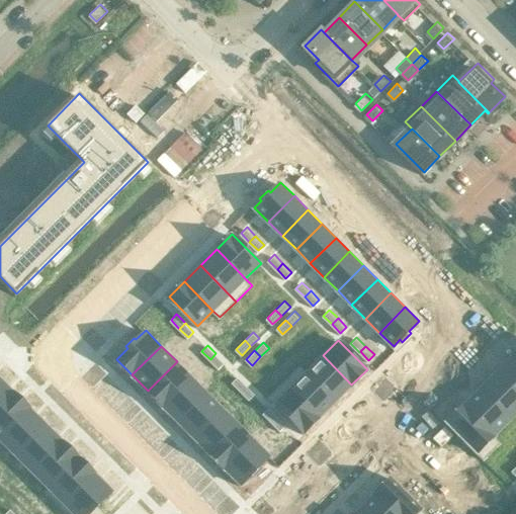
[(216,353),(210,359),(219,368),(225,362),(216,353)]
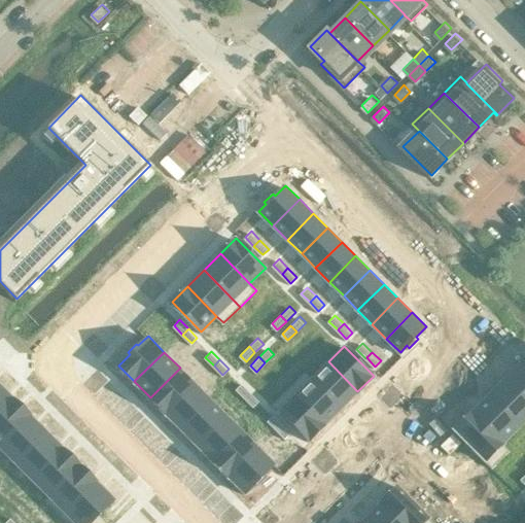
[(328,361),(313,377),(342,408),(357,391),(328,361)]
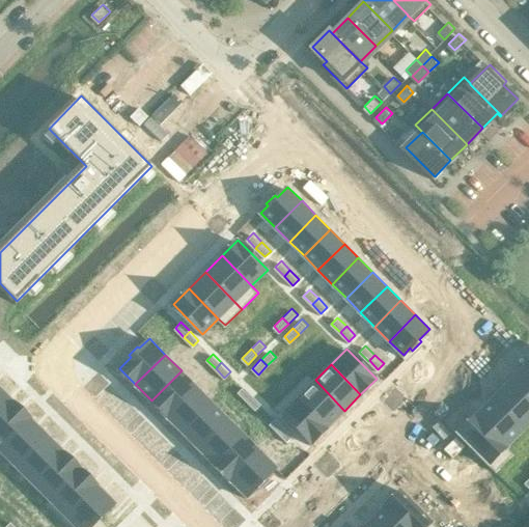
[(528,368),(525,365),(508,381),(528,400),(528,368)]
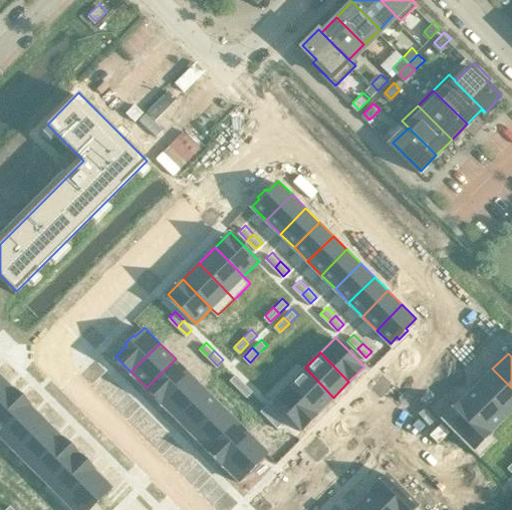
[(176,358),(147,388),(162,403),(191,373),(176,358)]
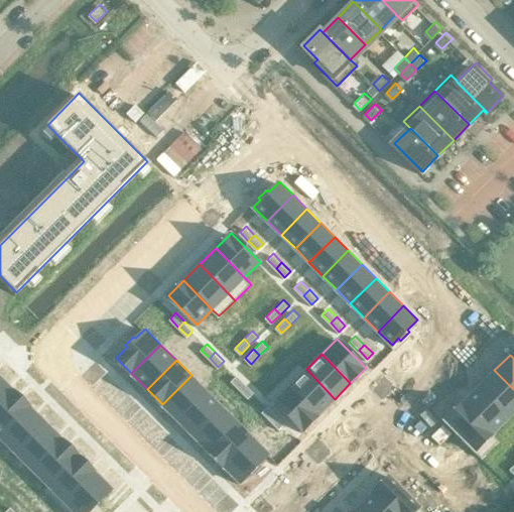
[(299,363),(283,379),(318,415),(335,399),(306,369),(299,363)]
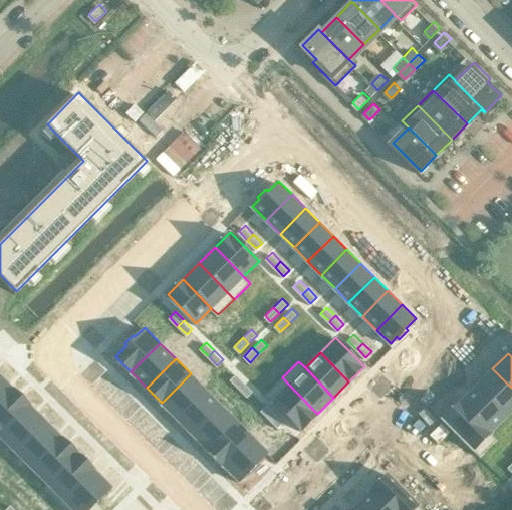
[(511,388),(492,368),(477,385),(507,415),(511,410),(511,388)]
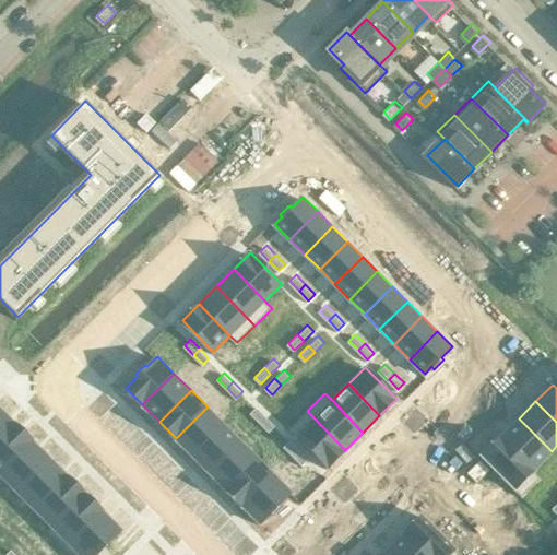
[(257,405),(251,412),(260,422),(267,415),(257,405)]
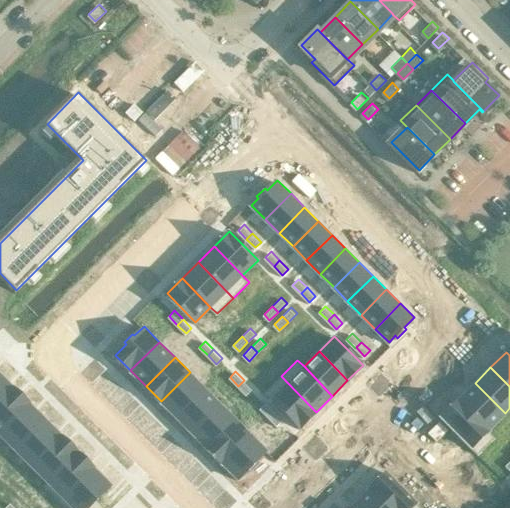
[(0,400),(14,387),(0,372),(0,400)]
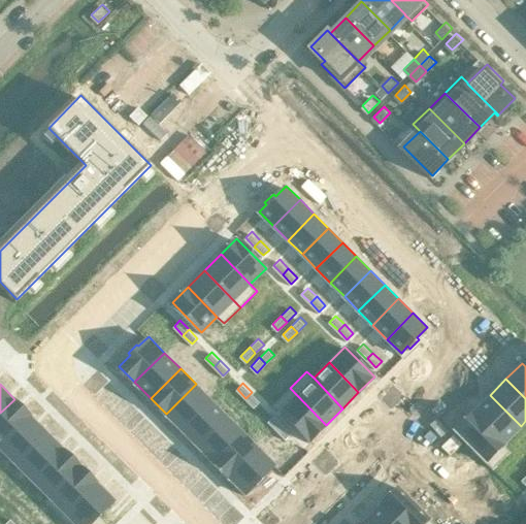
[(196,384),(166,414),(183,430),(211,400),(196,384)]
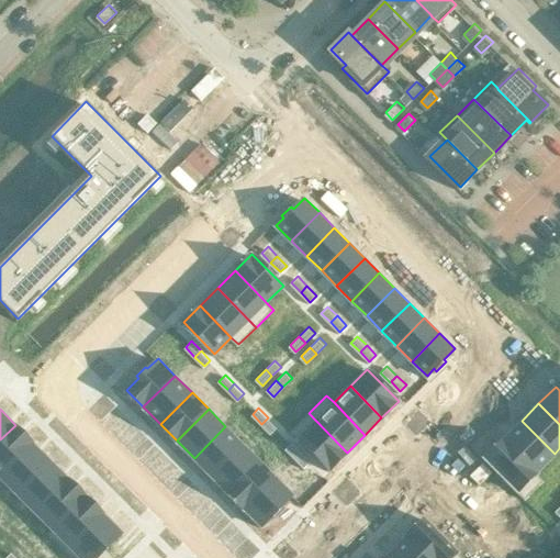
[(309,413),(291,431),(329,469),(347,453),(309,413)]
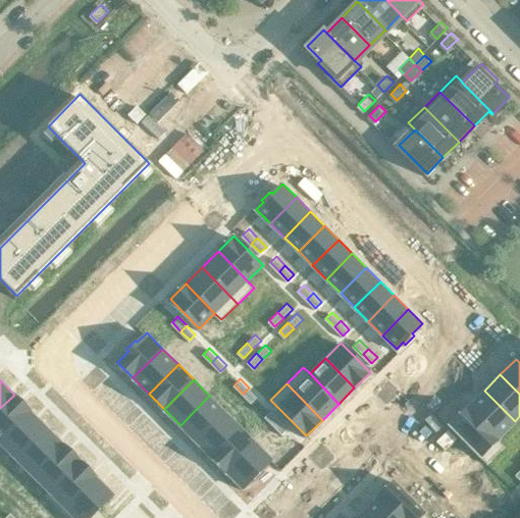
[(249,387),(243,394),(252,402),(258,396),(249,387)]
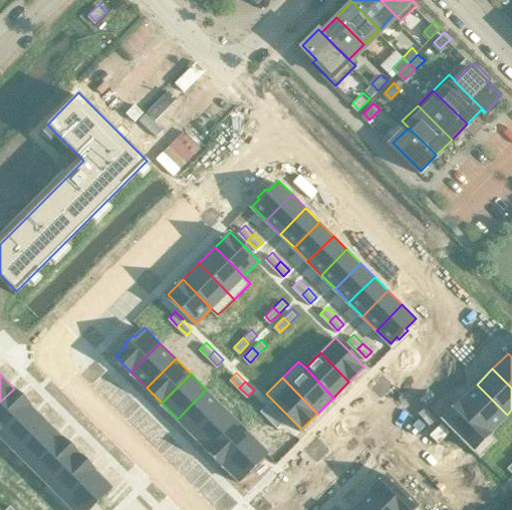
[(477,385),(461,401),(492,431),(507,415),(477,385)]
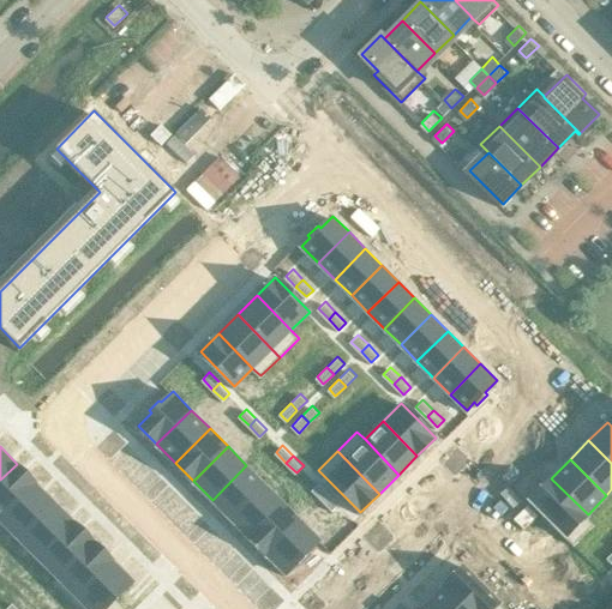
[(17,464),(0,480),(0,520),(1,520),(37,483),(17,464)]
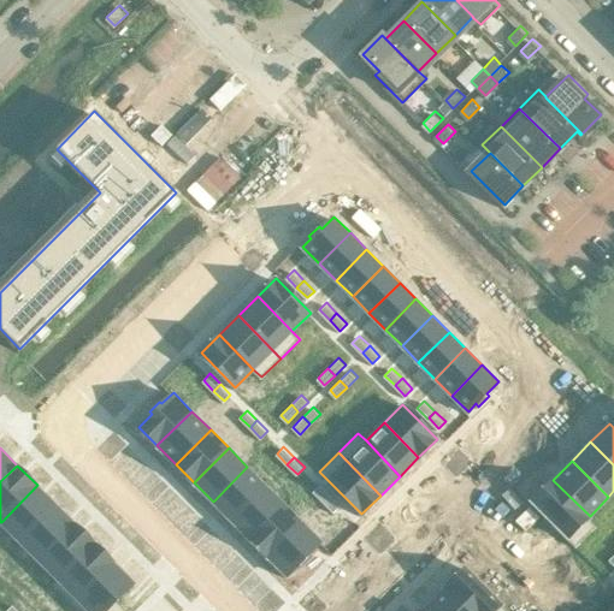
[(247,467),(213,502),(231,520),(266,485),(247,467)]
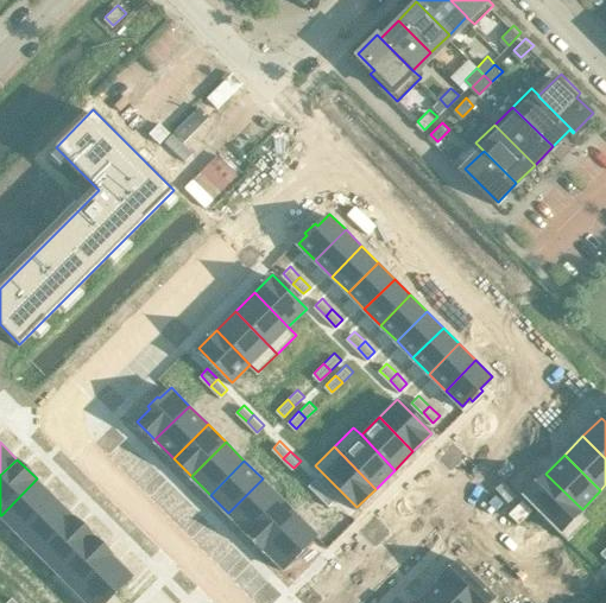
[(545,474),(525,494),(569,538),(589,518),(582,509),(545,474)]
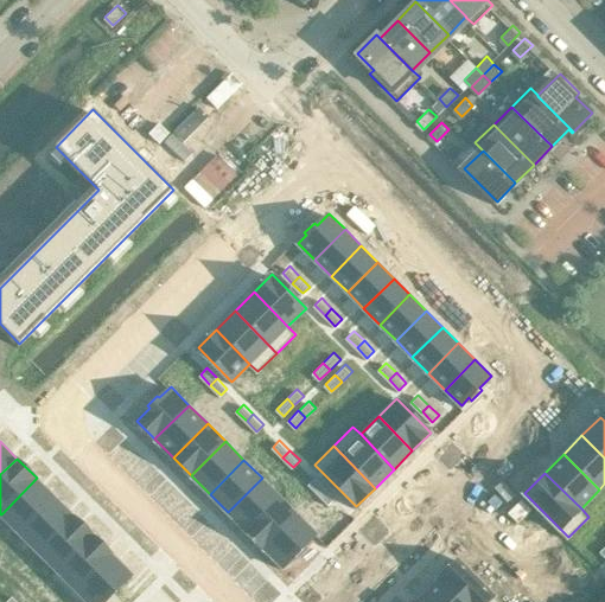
[(316,476),(309,484),(319,493),(326,487),(316,476)]
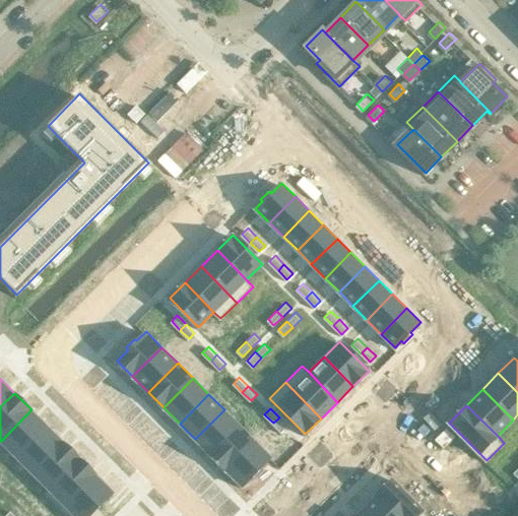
[(31,409),(1,441),(16,456),(48,426),(31,409)]
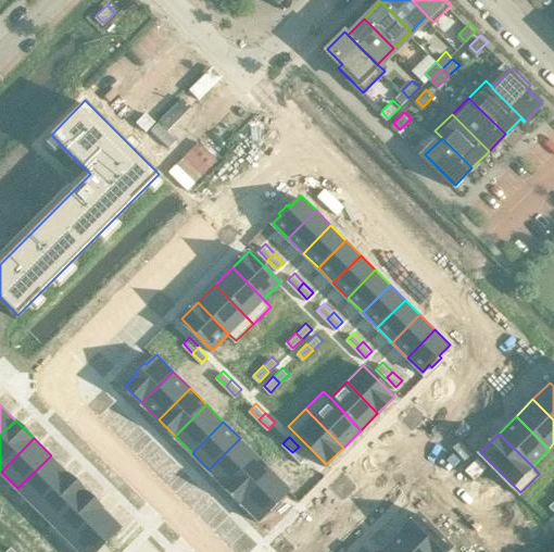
[(240,438),(209,469),(226,487),(256,455),(240,438)]
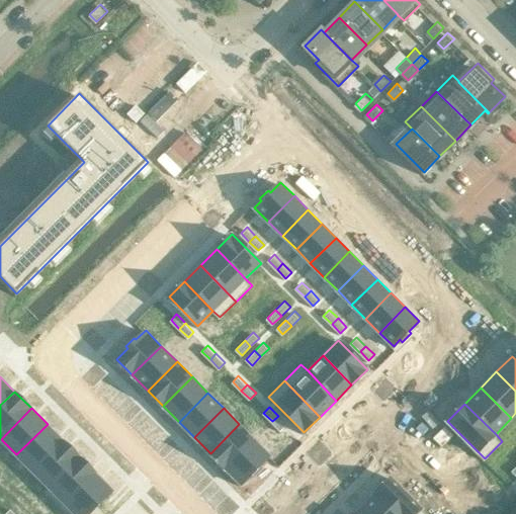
[(278,416),(272,421),(280,430),(286,424),(278,416)]
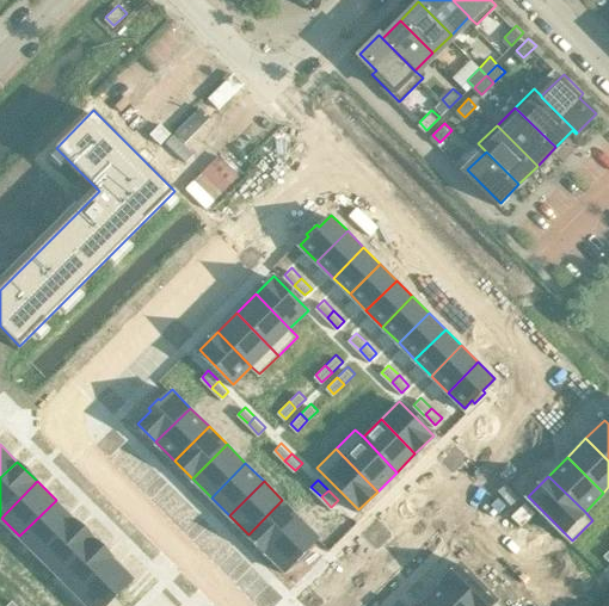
[(56,500),(19,536),(38,555),(74,519),(56,500)]
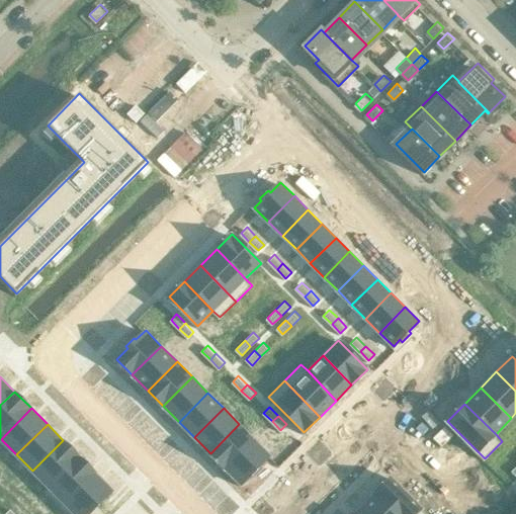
[(239,424),(210,453),(226,468),(255,439),(239,424)]
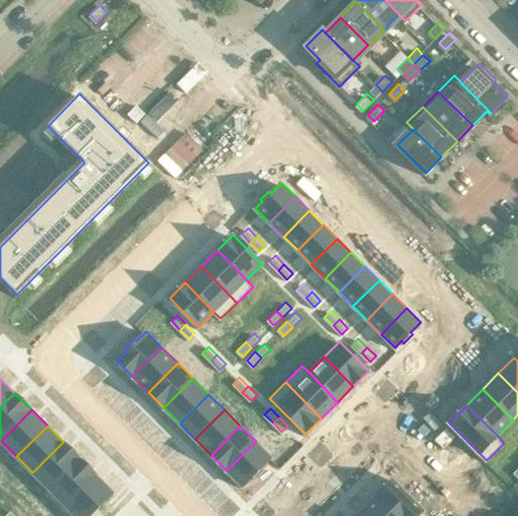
[(444,446),(454,437),(456,435),(448,427),(447,428),(436,438),(444,446)]
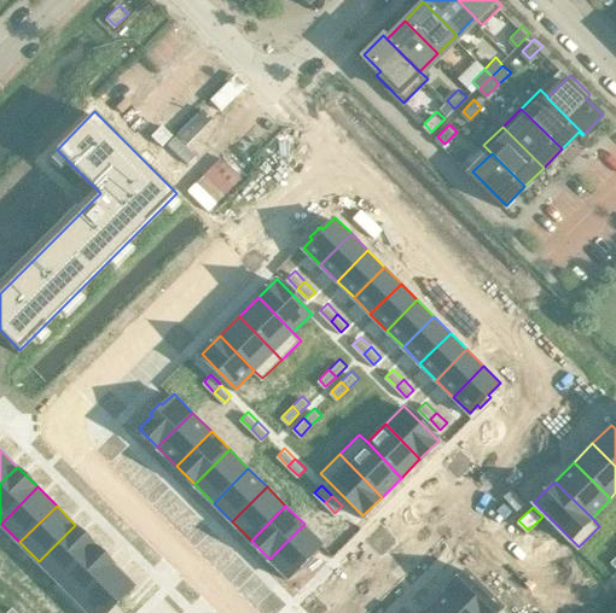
[(304,524),(269,559),(289,577),(302,564),(303,566),(314,556),(312,554),(323,543),(304,524)]
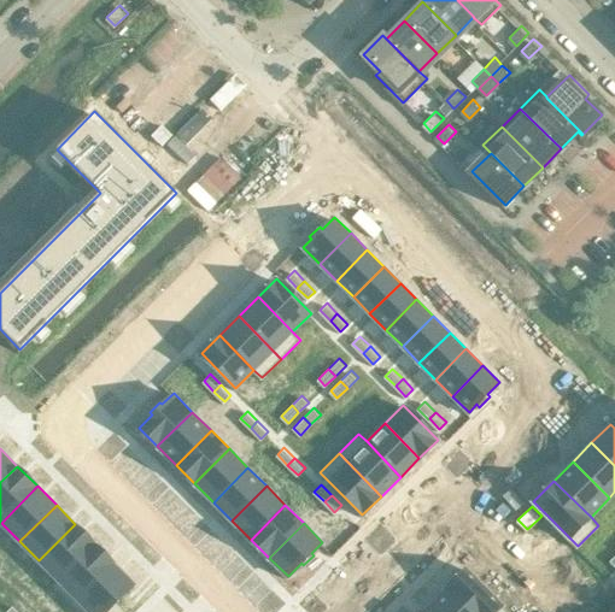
[(75,524),(39,560),(58,580),(94,542),(75,524)]
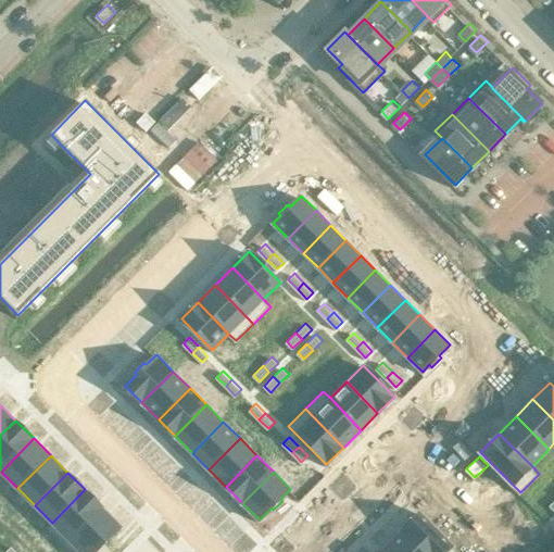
[(85,489),(52,523),(48,526),(66,544),(103,507),(85,489)]
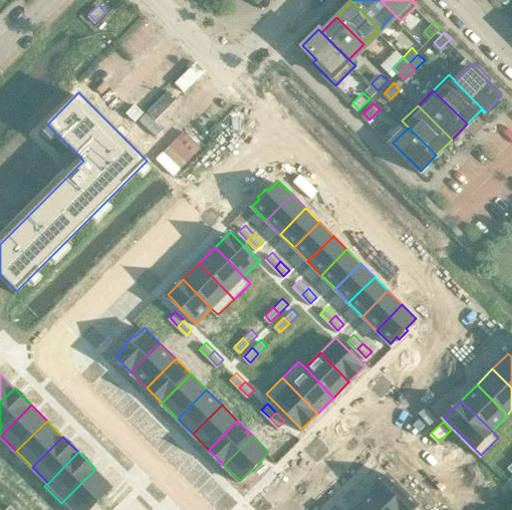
[(95,469),(61,503),(68,509),(104,509),(106,509),(98,500),(112,486),(95,469)]
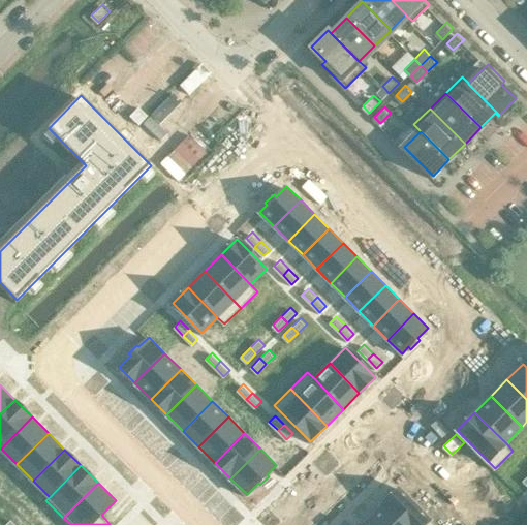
[(400,487),(381,504),(402,524),(438,524),(400,487)]
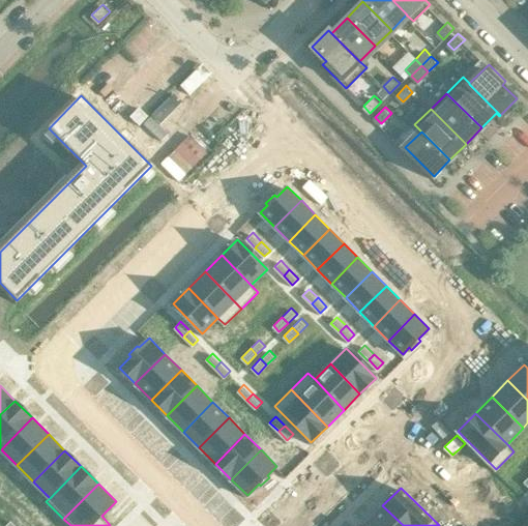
[(403,525),(382,505),(365,522),(370,525),(403,525)]
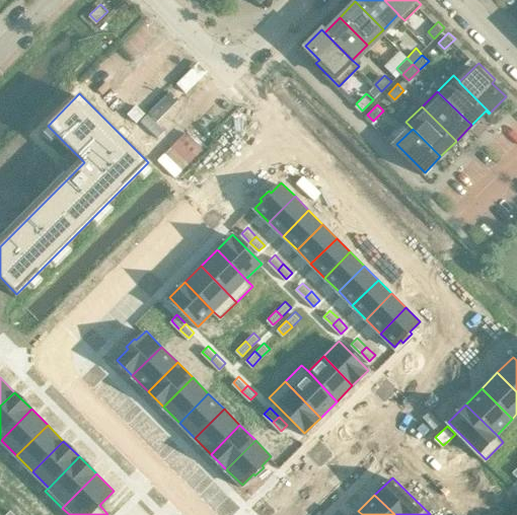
[(23,514),(14,506),(5,514),(6,514),(23,514)]
